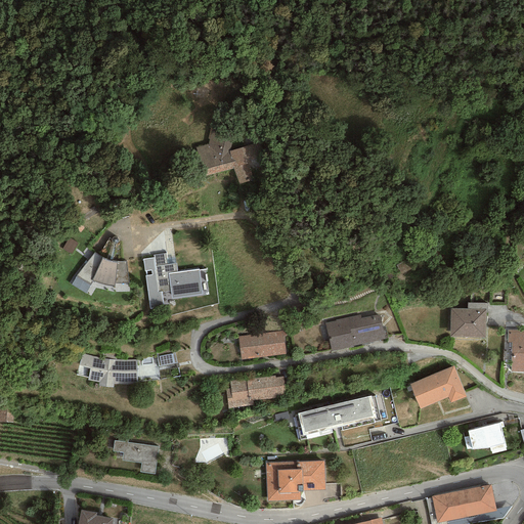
[(208,144),(195,147),(204,176),(233,169),(238,184),(253,180),(247,164),(265,159),(261,142),(230,150),(235,128),(211,123),(208,139),(209,139),(208,144)]
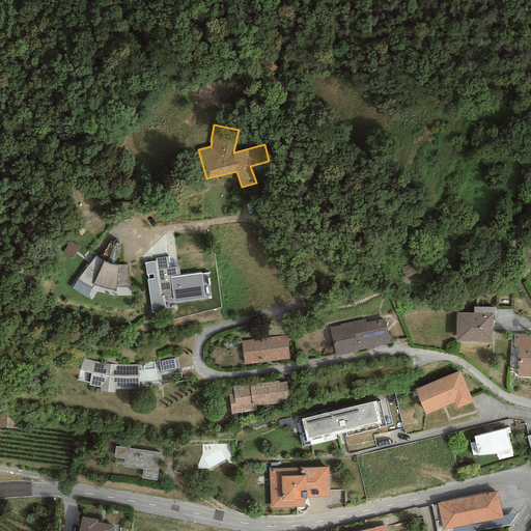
[(95,210),(90,212),(93,219),(99,217),(95,210)]
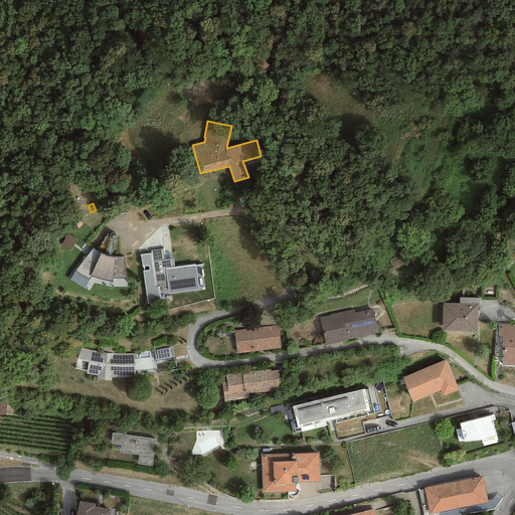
[(82,223),(76,219),(72,223),(78,228),(82,223)]
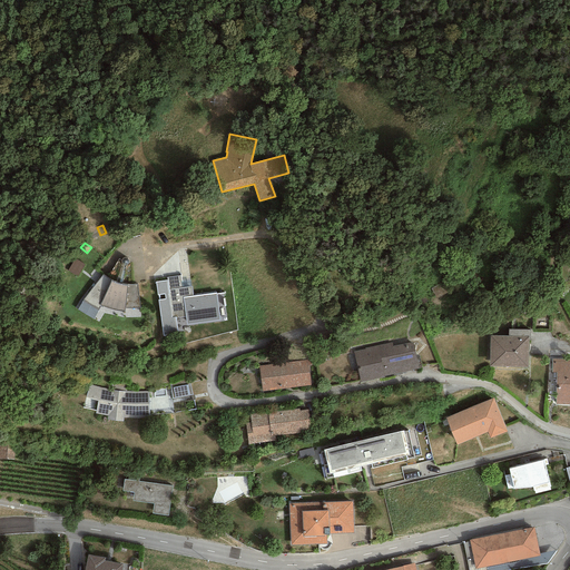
[(85,263),(75,258),(68,271),(78,276),(85,263)]
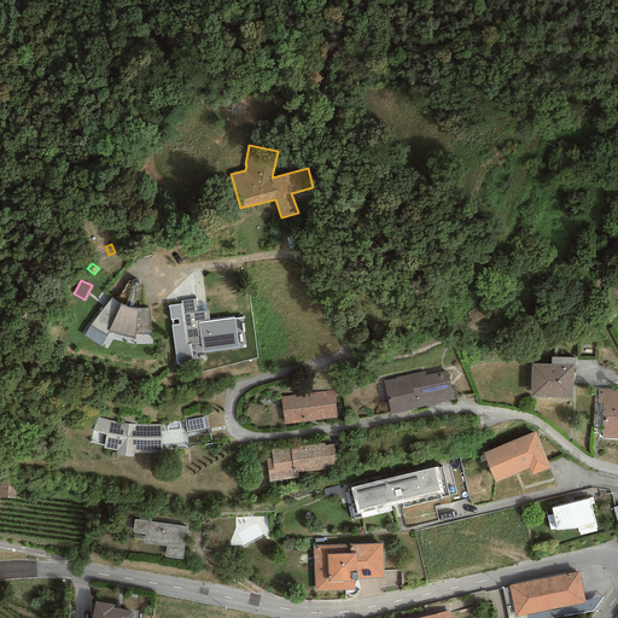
[(116,302),(111,298),(89,326),(106,336),(109,331),(116,333),(123,336),(135,338),(135,333),(152,333),(149,308),(146,309),(143,309),(138,309),(134,309),(130,308),(126,307),(121,304),(116,302)]
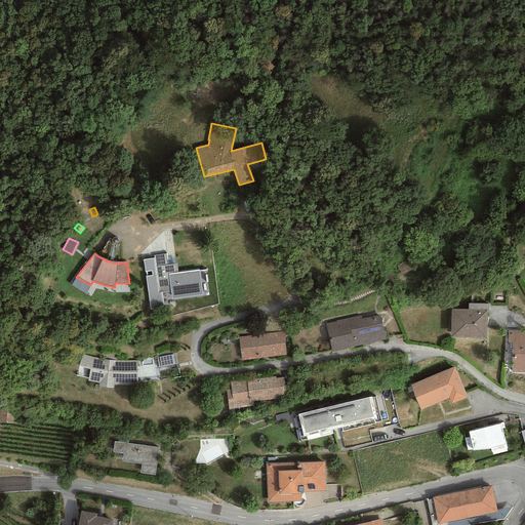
[(154,258),(143,260),(145,272),(147,272),(147,276),(146,276),(150,310),(163,308),(161,293),(170,291),(171,299),(202,294),(199,270),(177,273),(176,264),(168,266),(166,254),(154,255),(154,258)]
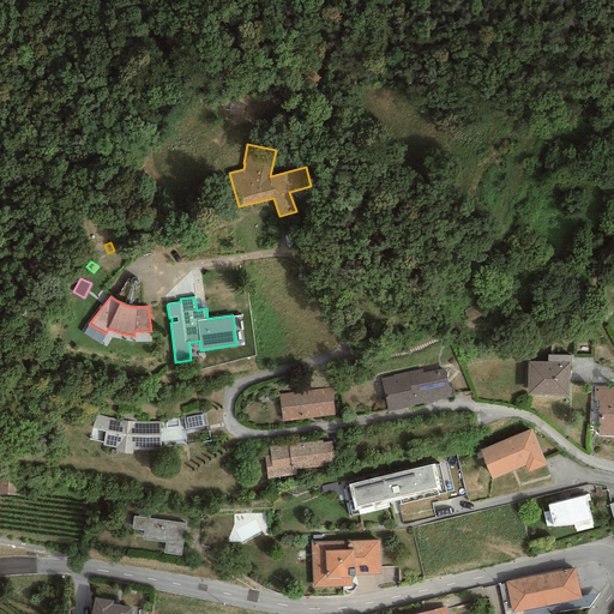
[(548,355),(548,362),(569,362),(569,366),(571,366),(571,355),(548,355)]
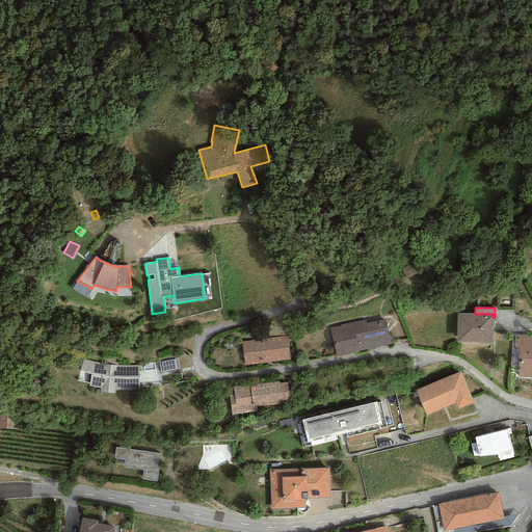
[(475,314),(457,313),(456,342),(493,343),(493,317),(493,314),(475,314)]
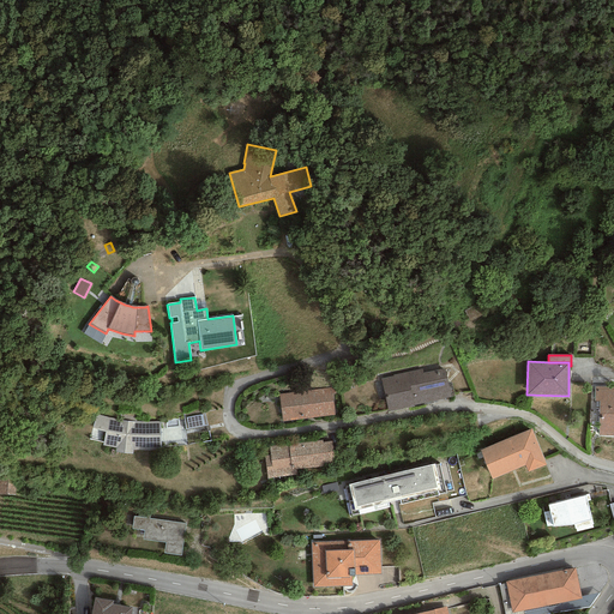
[(387,411),(387,413),(414,407),(414,405),(451,397),(445,368),(423,373),(422,369),(393,375),(380,379),(387,411)]
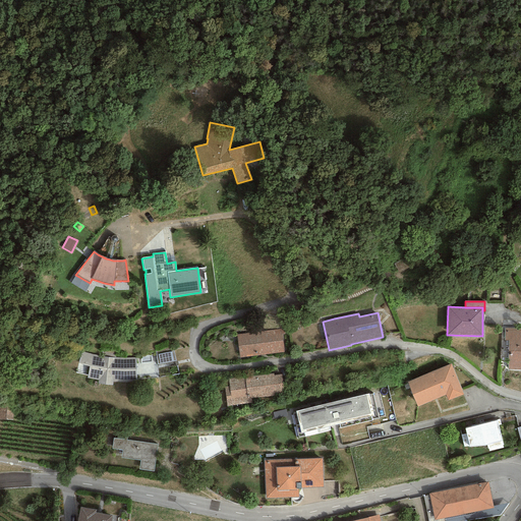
[(281,329),(236,335),(239,357),(284,352),(281,329)]
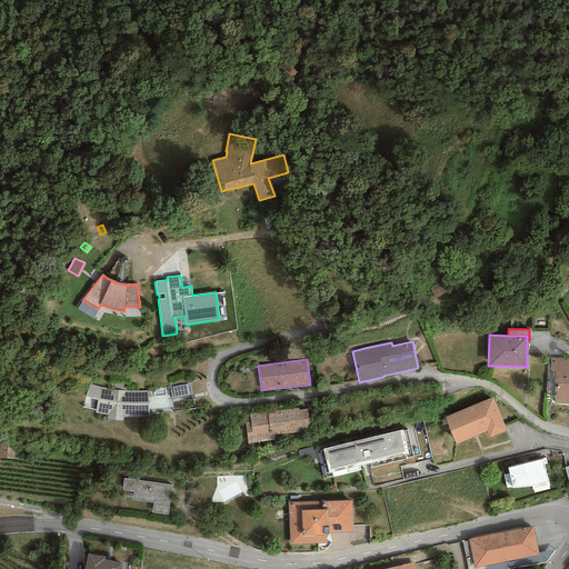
[(568,359),(551,359),(550,371),(556,372),(555,403),(568,403),(568,359)]
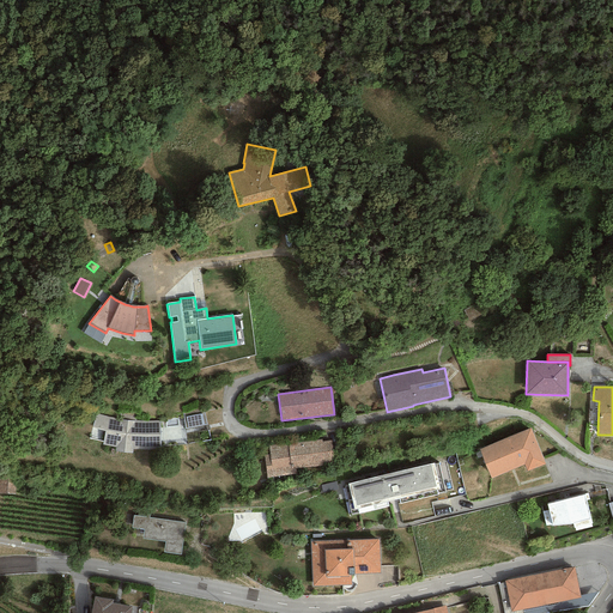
[(109,417),(96,413),(89,438),(103,442),(103,444),(115,448),(115,451),(132,453),(133,449),(161,449),(159,422),(127,420),(109,417)]
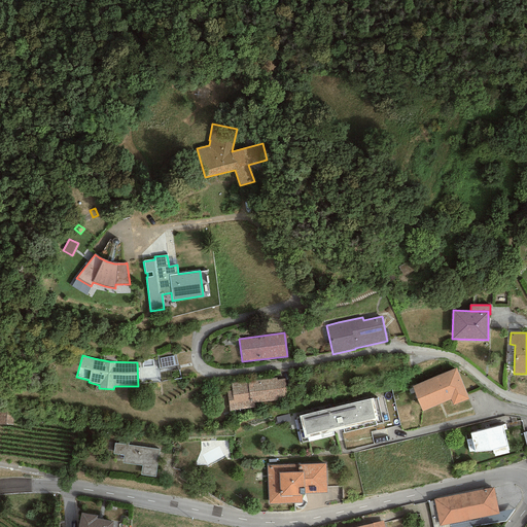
[(173,356),(160,358),(162,367),(175,365),(173,356)]
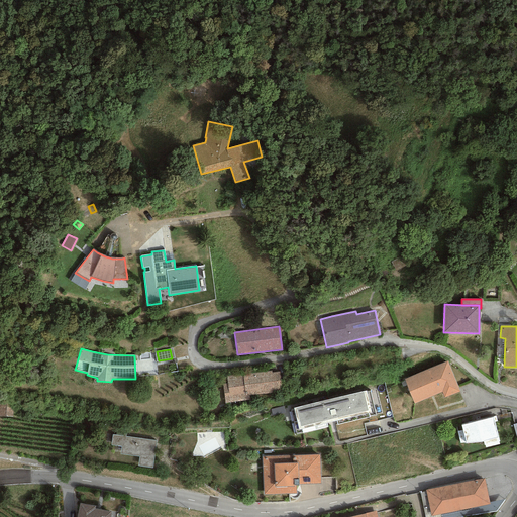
[(444,398),(460,392),(447,362),(404,379),(414,404),(442,392),(444,398)]
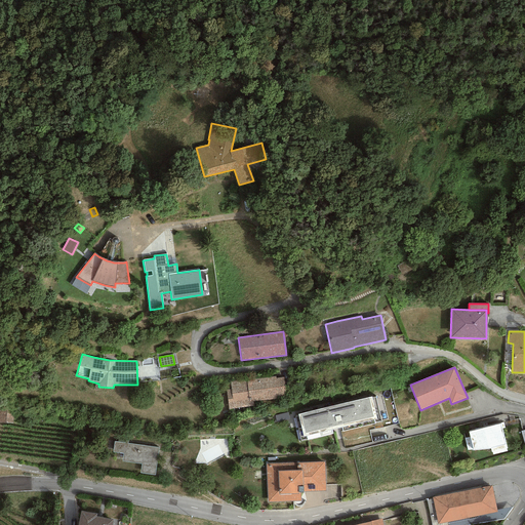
[(276,376),(225,382),(229,409),(253,406),(253,402),(286,398),(284,377),(276,378),(276,376)]
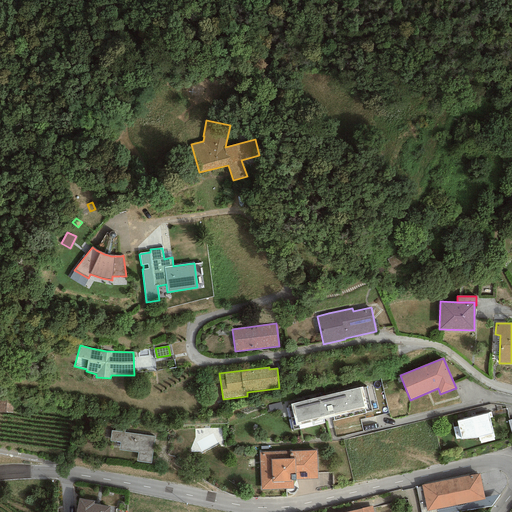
[(294,430),(325,423),(324,419),(333,417),(334,421),(366,414),(365,412),(372,411),(366,387),(363,388),(363,387),(290,403),(291,406),(288,406),(294,430)]
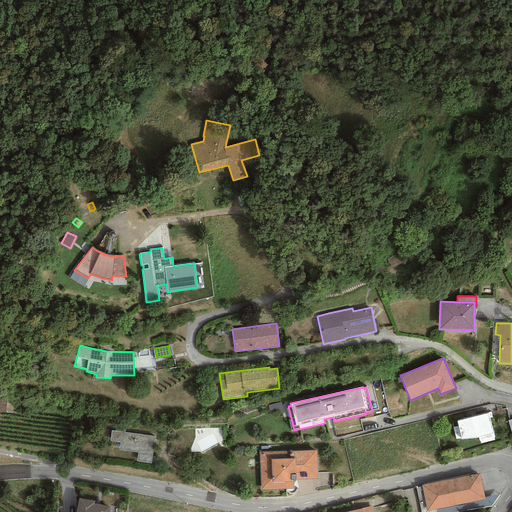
[(488,413),(457,421),(462,439),(477,438),(478,438),(479,441),(480,441),(481,443),(494,440),(493,437),(494,437),(488,413)]
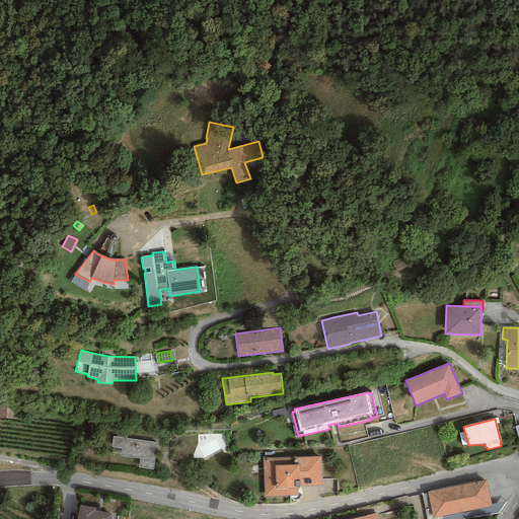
[(157,443),(114,436),(112,447),(122,448),(121,456),(140,459),(138,467),(153,469),(157,443)]
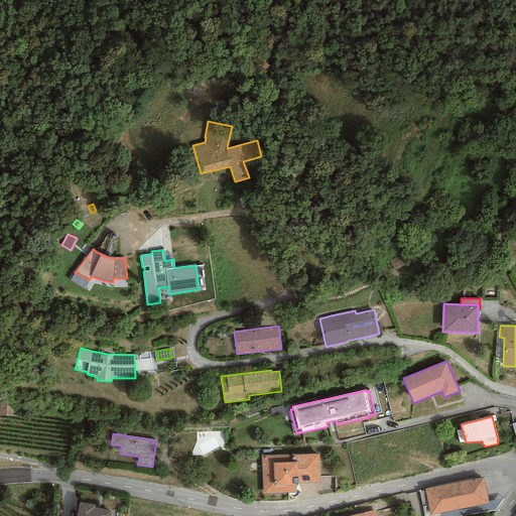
[(319,454),(261,456),(262,494),(295,493),(295,485),(298,485),(298,483),(320,483),(319,454)]
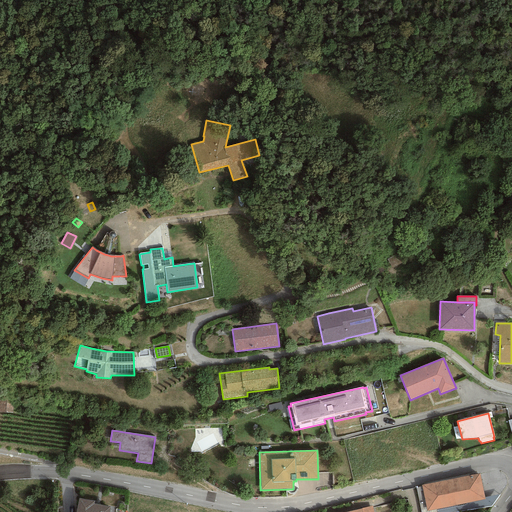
[(422,485),(427,511),(436,509),(485,499),(484,498),(480,473),(422,485)]
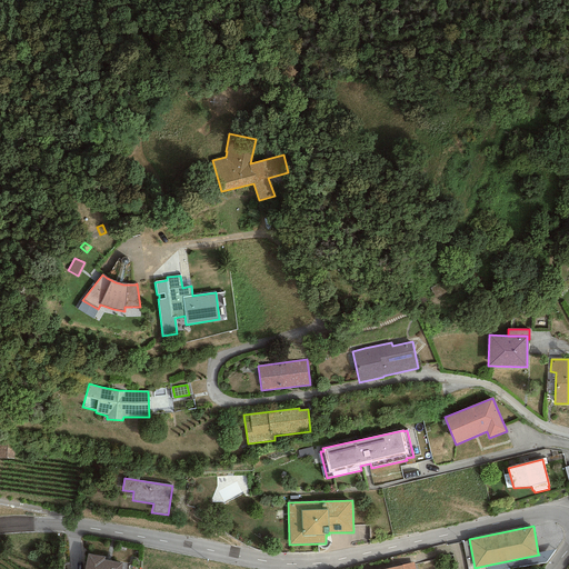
[(555,549),(538,553),(539,555),(485,566),(485,568),(508,568),(547,562),(555,549)]
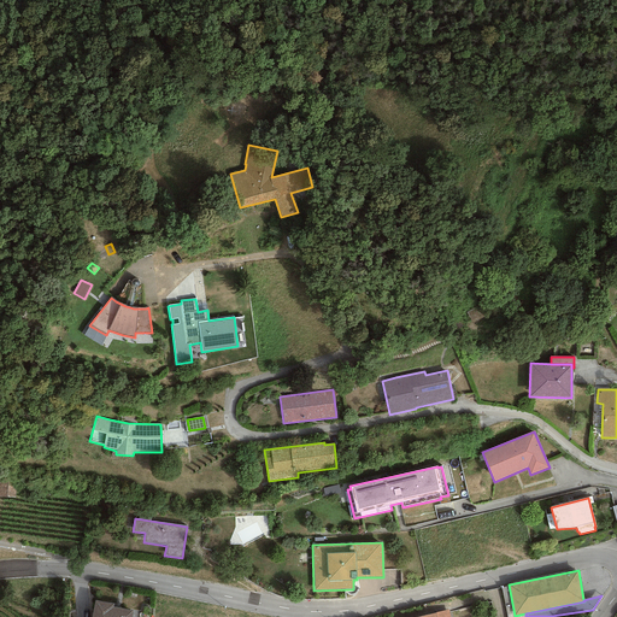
[(113,604),(95,600),(92,616),(131,616),(133,611),(113,607),(113,604)]
